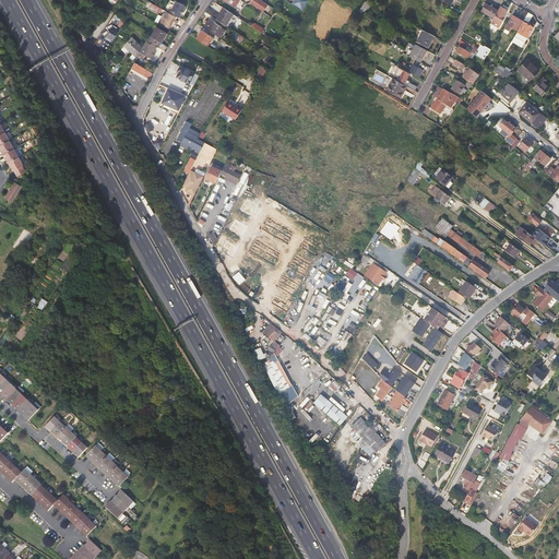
[(170,11),(176,0),(175,0),(170,0),(166,9),(170,11)]
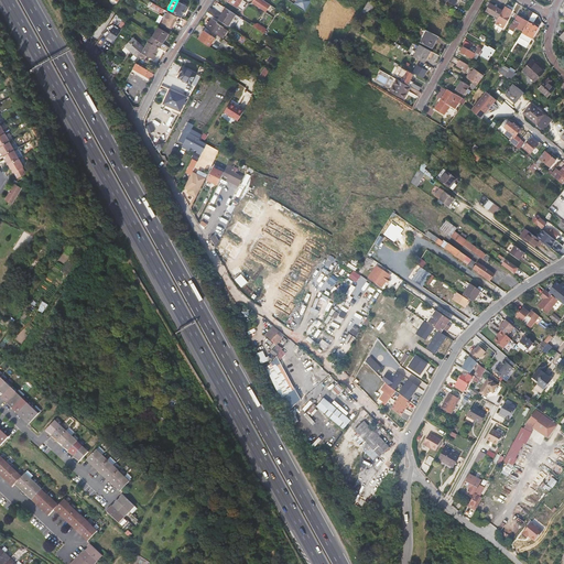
[(247,2),(242,0),(237,0),(234,6),(241,11),(247,2)]
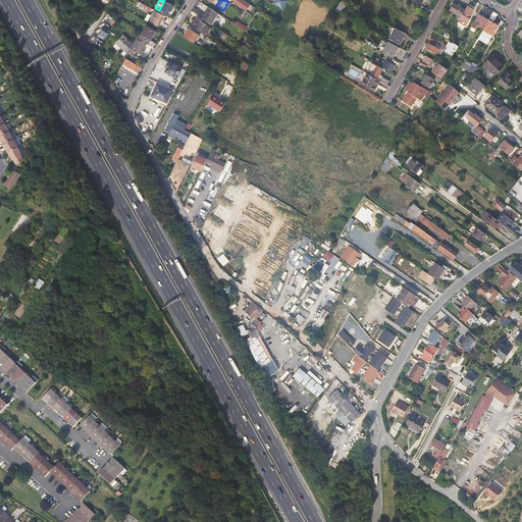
[(246,11),(250,4),(243,0),(235,0),(233,2),(246,11)]
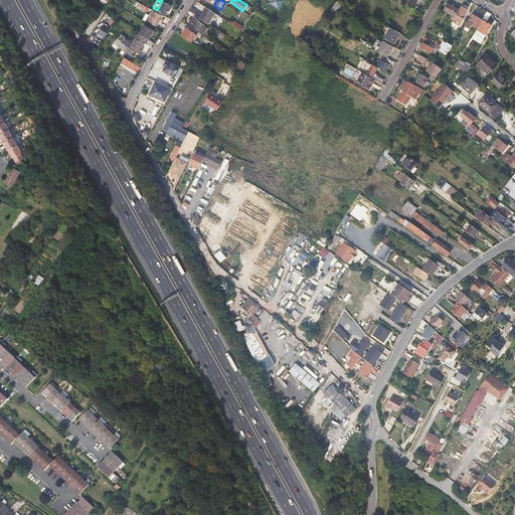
[(338,14),(343,3),(337,0),(336,0),(331,11),(338,14)]
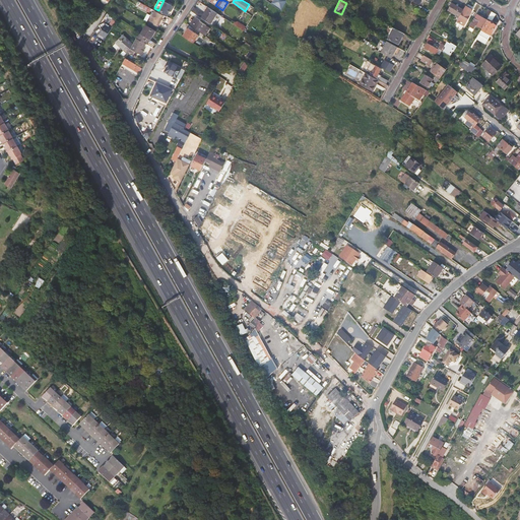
[(164,15),(167,17),(171,10),(173,6),(165,2),(158,12),(164,15)]
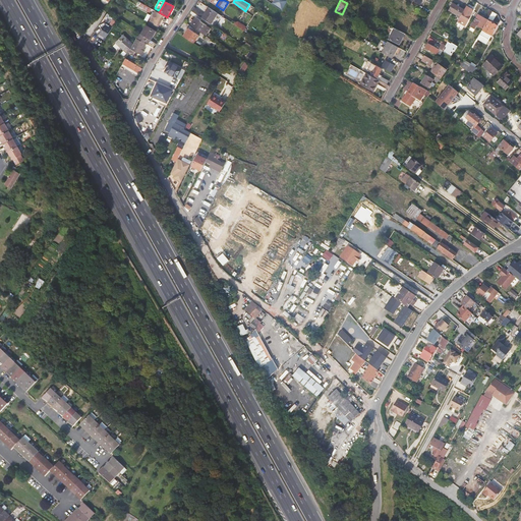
[(460,19),(465,10),(454,4),(453,7),(450,11),(458,16),(457,17),(460,19)]
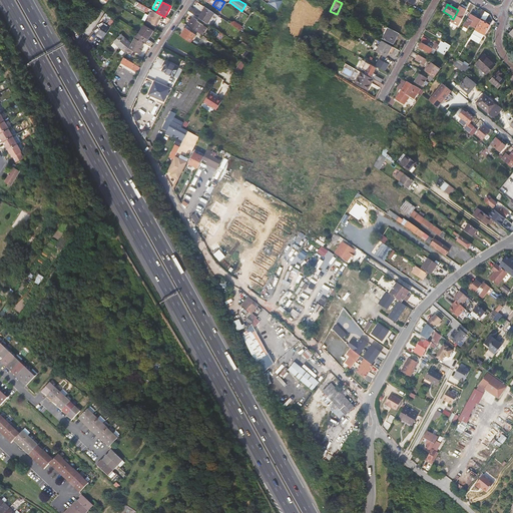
[(191,7),(188,11),(198,18),(201,14),(191,7)]
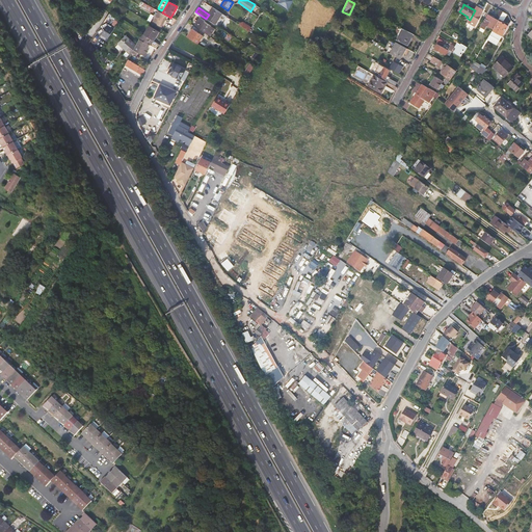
[(470,20),(466,27),(468,28),(470,24),(475,27),(478,22),(481,18),(480,18),(484,11),(483,10),(483,9),(481,8),(481,9),(477,7),(475,10),(470,20)]
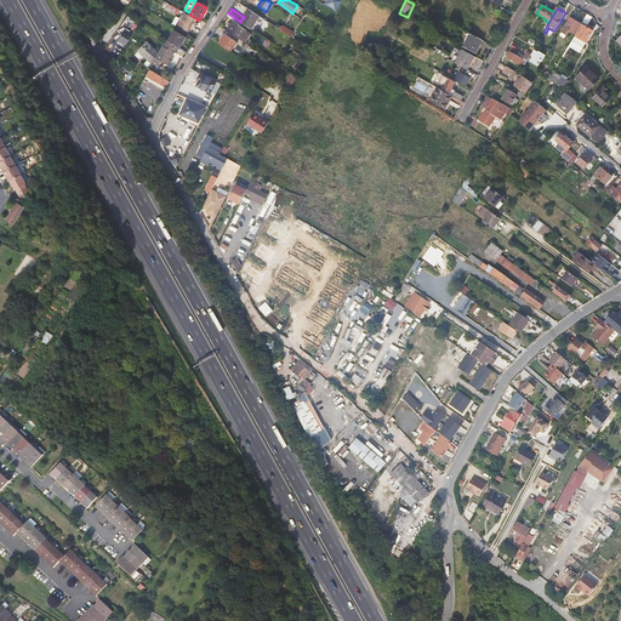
[(250,29),(258,16),(249,10),(244,17),(240,22),(243,24),(250,29)]
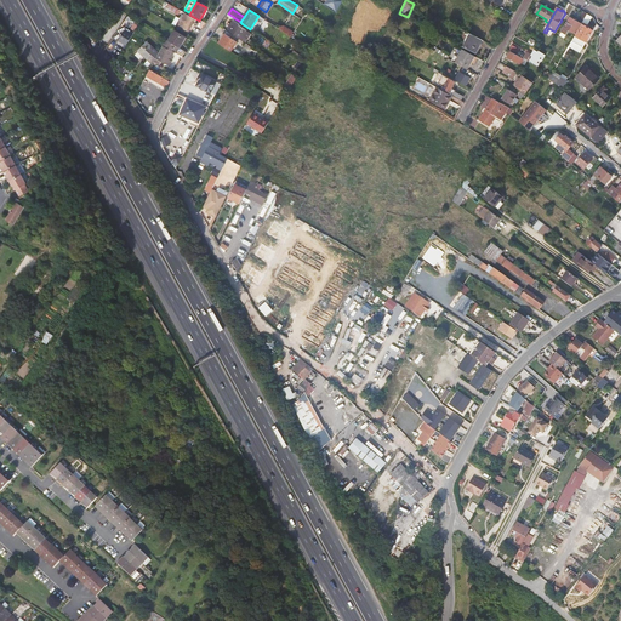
[(577,34),(582,24),(588,15),(585,12),(579,22),(571,18),(563,33),(568,35),(570,30),(577,34)]
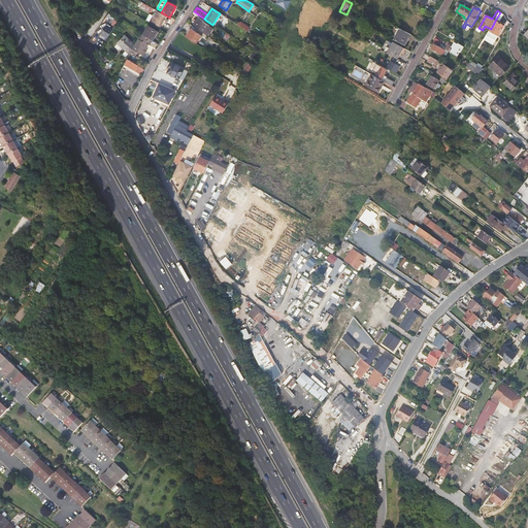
[(160,27),(166,15),(161,12),(158,11),(152,22),(160,27)]
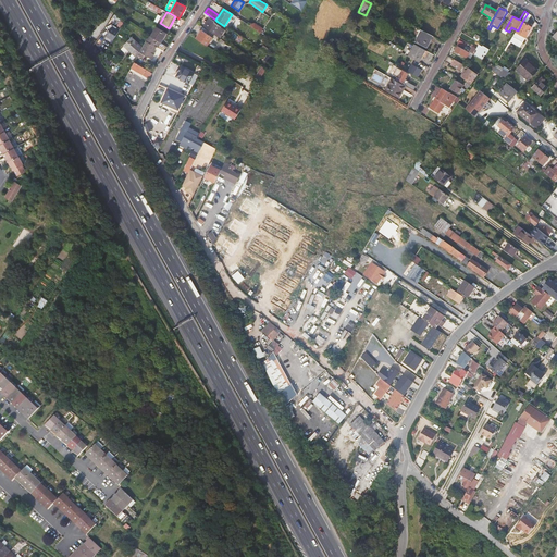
[(206,25),(203,28),(215,36),(221,28),(222,29),(224,26),(218,22),(217,24),(210,20),(207,23),(206,22),(205,24),(206,25)]
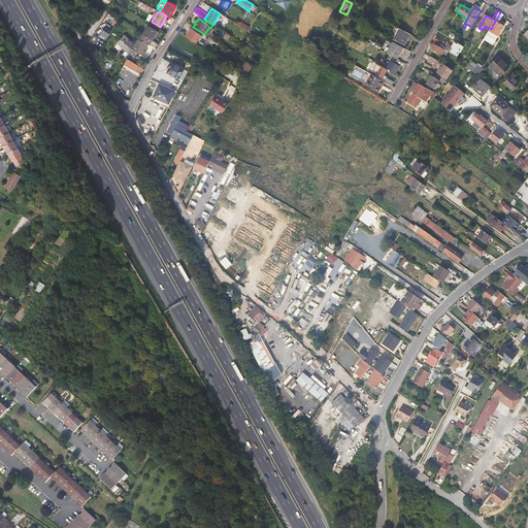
[(491,29),(485,39),(494,44),(504,26),(495,21),(491,29)]
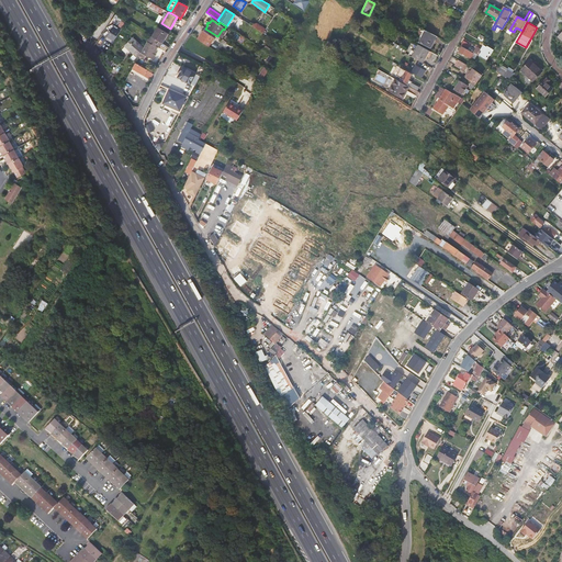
[(160,42),(161,43),(167,34),(157,27),(152,36),(159,41),(160,42)]
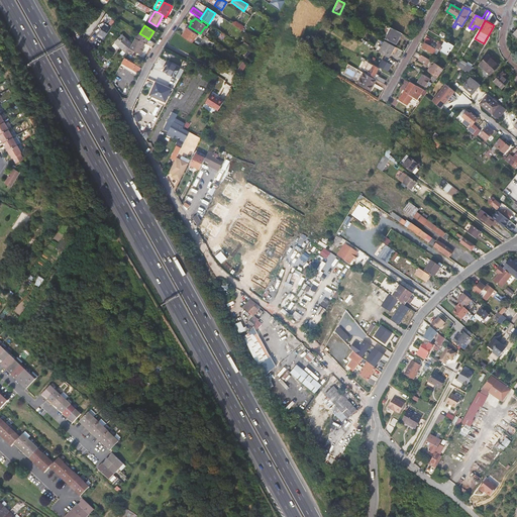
[(111,30),(105,26),(100,34),(106,39),(111,30)]
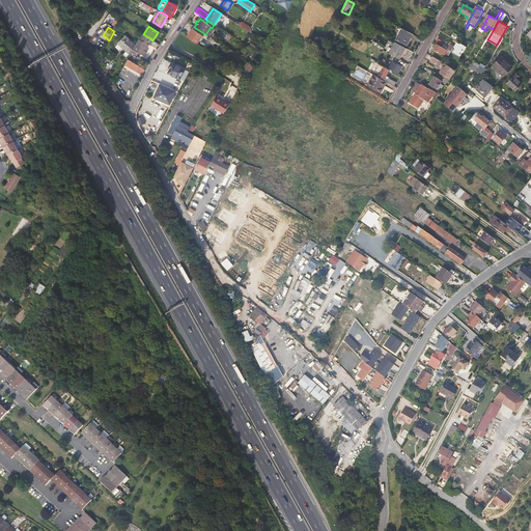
[(192,30),(188,37),(198,45),(203,36),(192,30)]
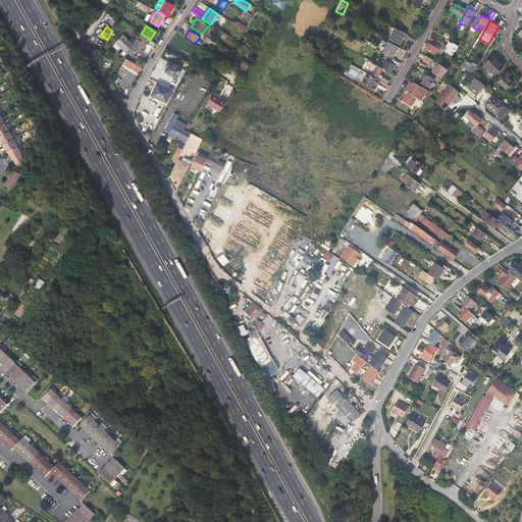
[(401,45),(406,35),(396,30),(390,40),(401,45)]
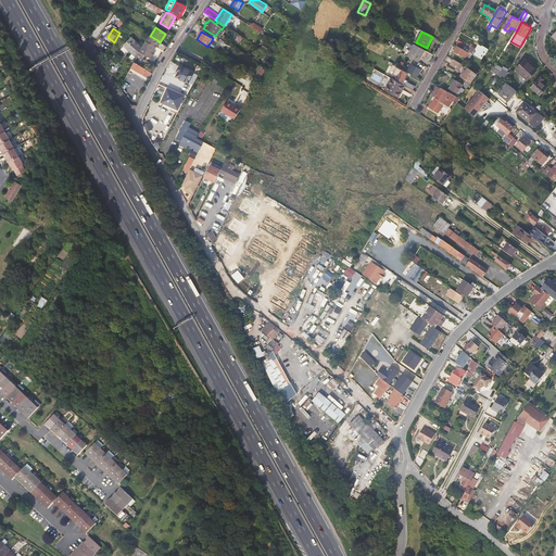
[(158,40),(150,36),(142,49),(140,52),(146,55),(151,59),(153,54),(152,53),(159,41),(158,40)]
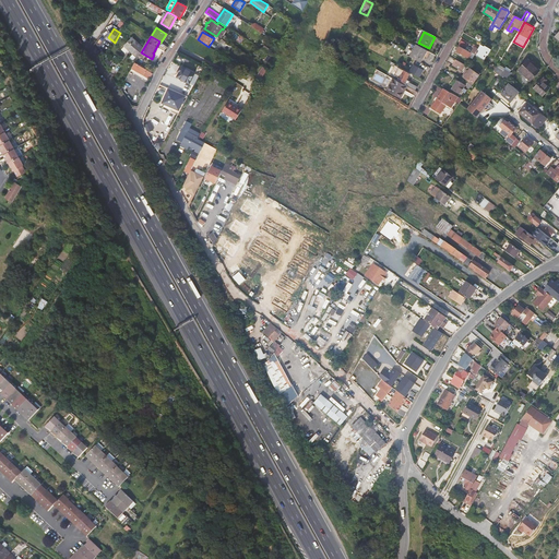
[(129,50),(138,58),(139,56),(141,52),(143,49),(132,40),(126,48),(129,50)]
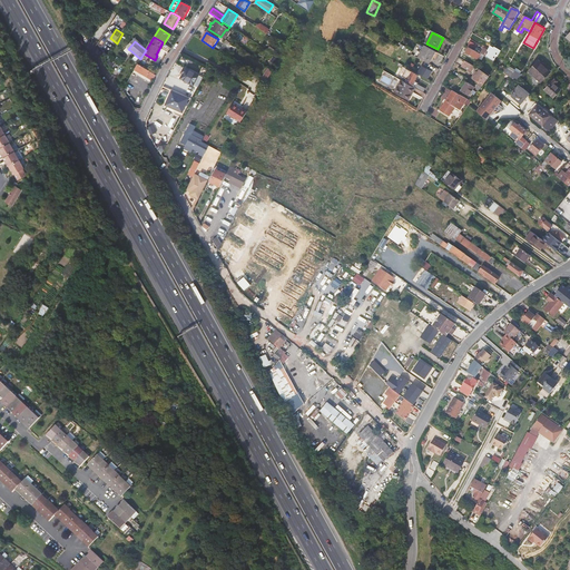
[(501,49),(492,43),(488,50),(484,48),(481,53),(494,61),(501,49)]
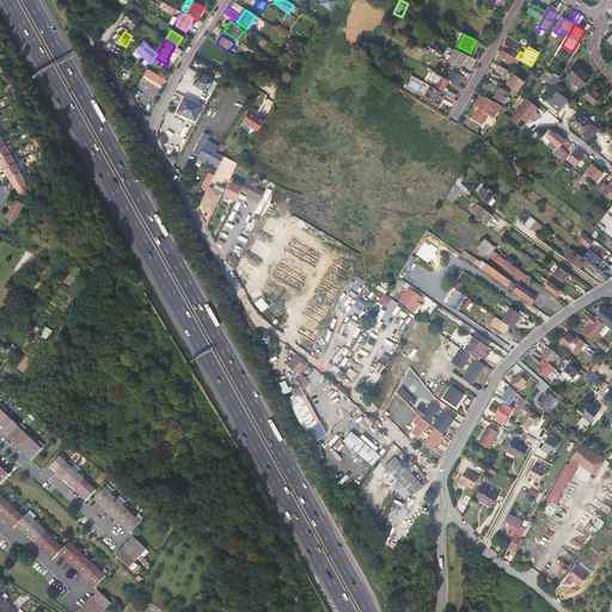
[(460,68),(467,55),(456,49),(448,62),(460,68)]
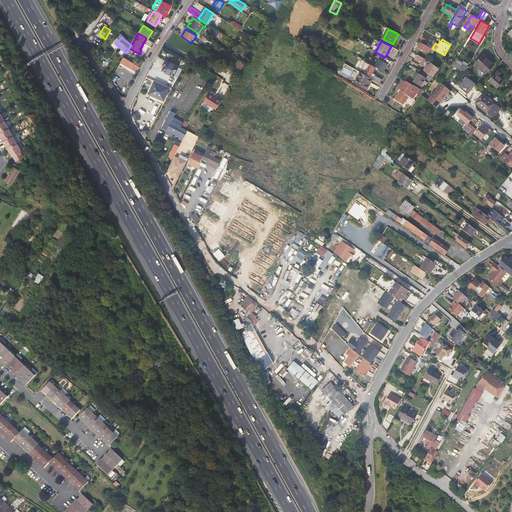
[(428,53),(431,48),(427,46),(422,43),(419,48),(428,53)]
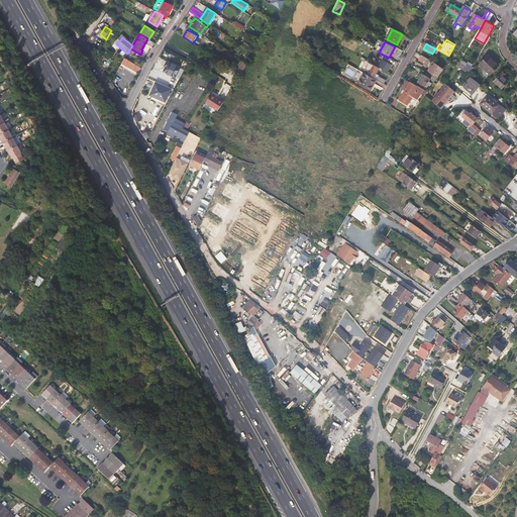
[(95,54),(101,61),(106,57),(101,49),(95,54)]
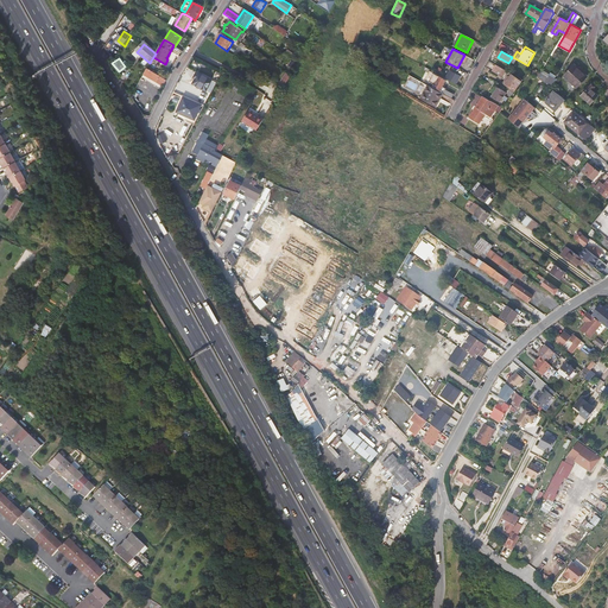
[(506,71),(496,65),(493,71),(504,76),(506,71)]
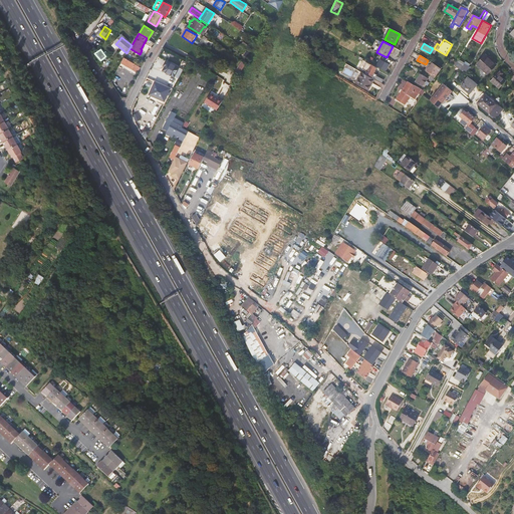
[(488,74),(496,65),(485,55),(477,64),(488,74)]
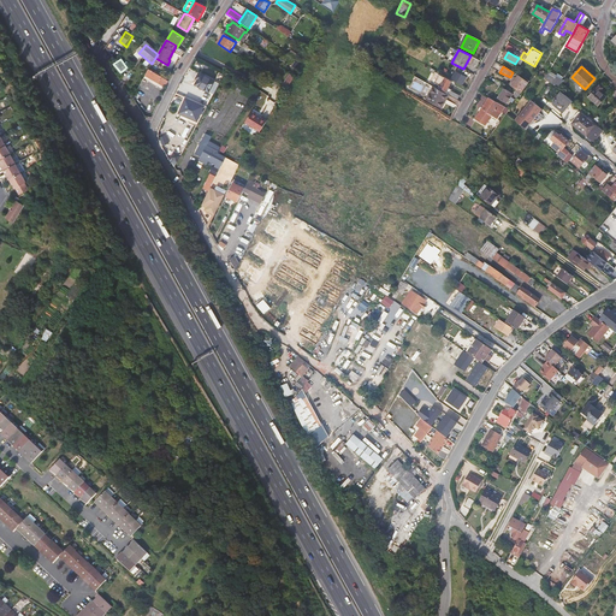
[(169,81),(149,69),(147,73),(166,86),(169,81)]
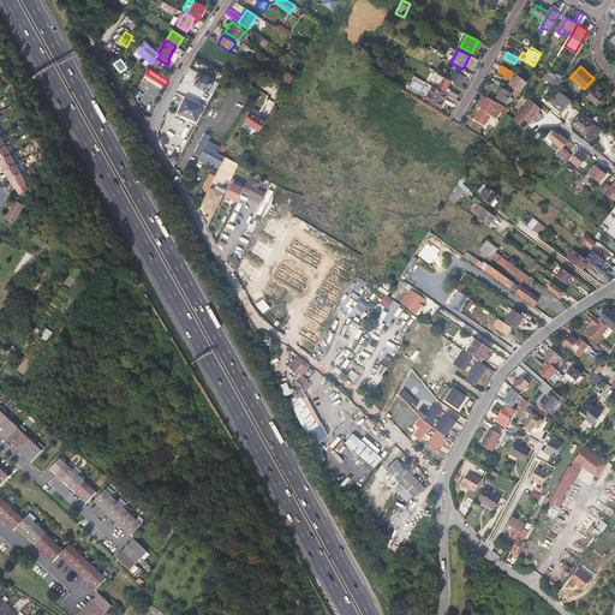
[(559,87),(563,78),(549,70),(544,78),(559,87)]
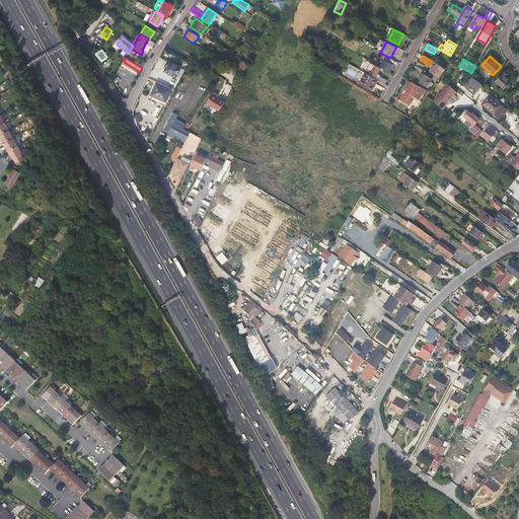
[(383,61),(380,67),(389,72),(392,66),(383,61)]
